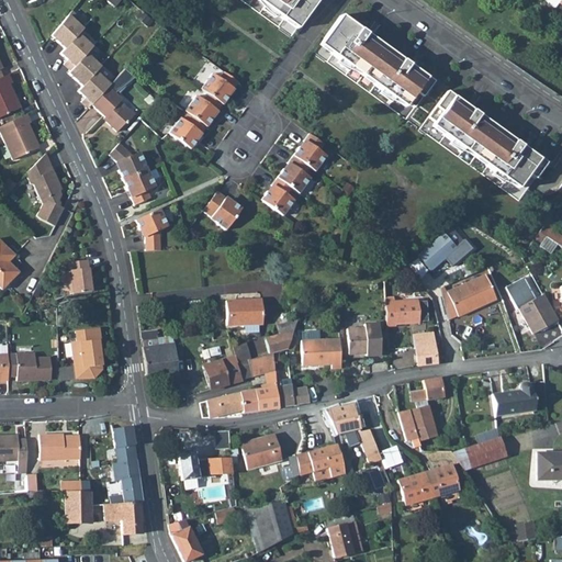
[(262,0),(267,2),(265,6),(284,21),(288,18),(299,26),(317,0),(316,0),(262,0)]
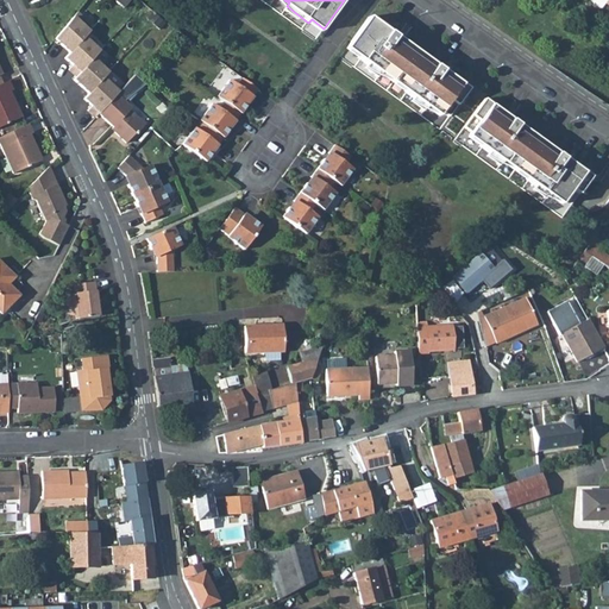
[(55,39),(70,52),(85,37),(89,31),(82,26),(87,22),(76,12),(55,39)]
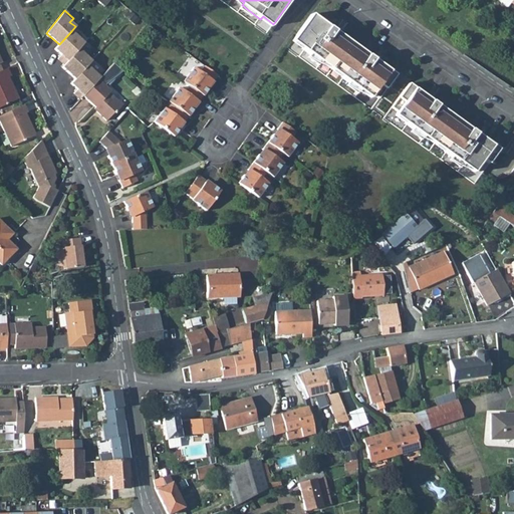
[(310,15),(293,38),(303,46),(301,49),(309,55),(320,63),(322,60),(342,74),(340,77),(348,83),(359,91),(361,88),(371,95),(372,94),(378,99),(396,75),(377,62),(376,63),(327,28),(327,27),(310,15)]
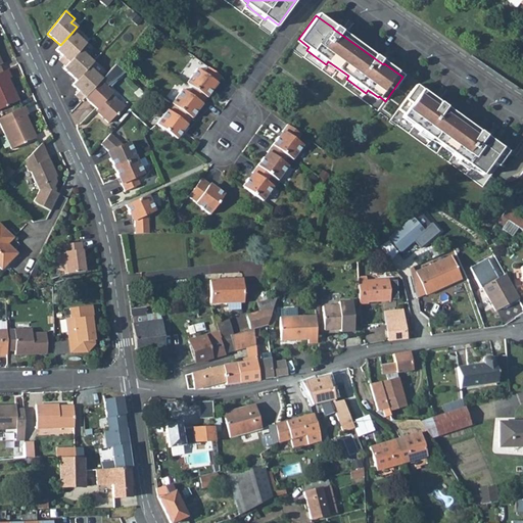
[(265,19),(276,28),(278,25),(268,16),(265,19)]
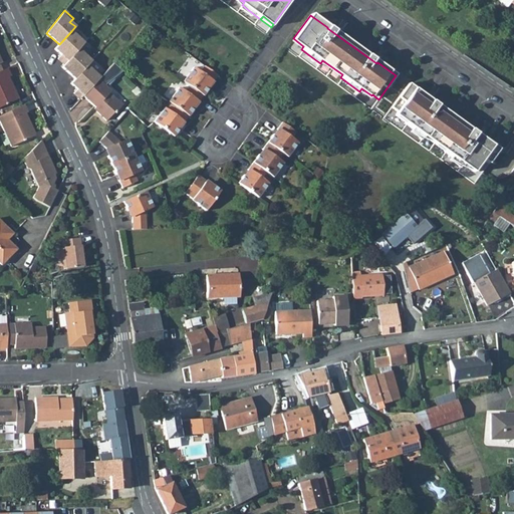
[(84,43),(71,31),(59,44),(55,48),(61,54),(58,58),(65,63),(81,46),(84,43)]
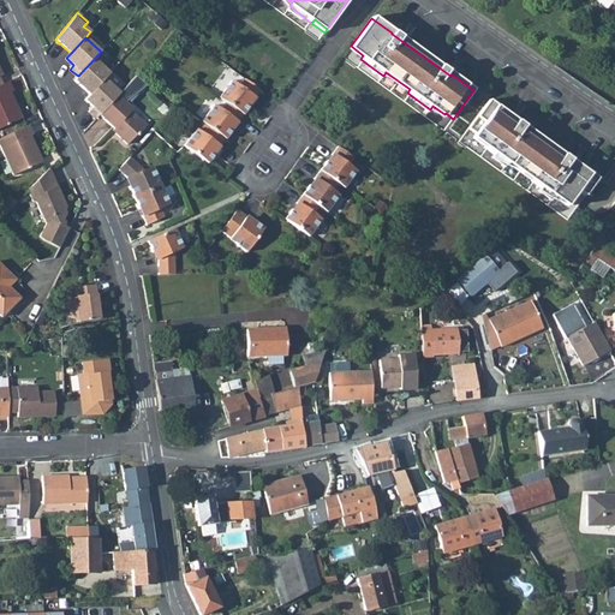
[(348,49),(360,59),(363,55),(351,46),(348,49)]
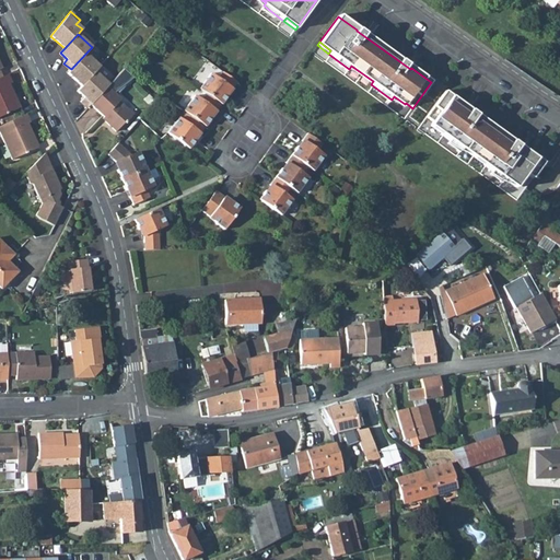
[(96,57),(89,50),(71,69),(68,73),(81,86),(94,72),(100,67),(93,61),(96,57)]
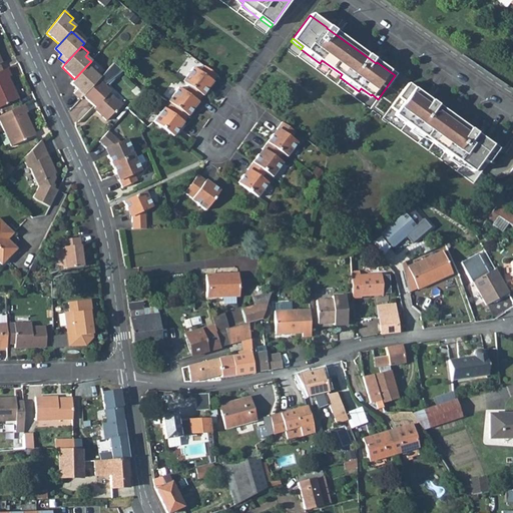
[(307,58),(318,66),(320,63),(309,55),(307,58)]
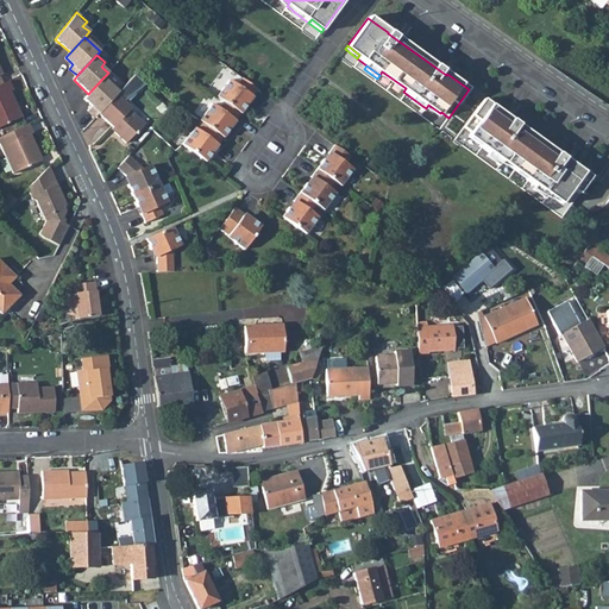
[(380,75),(403,92),(406,88),(382,71),(380,75)]
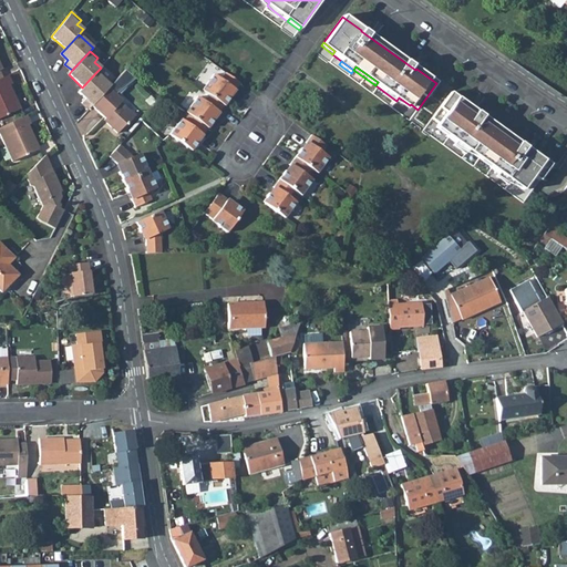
[(116,134),(124,125),(125,126),(134,117),(119,104),(121,102),(114,95),(116,93),(119,95),(125,89),(124,88),(134,79),(124,70),(110,86),(91,106),(104,119),(107,122),(106,124),(116,134)]
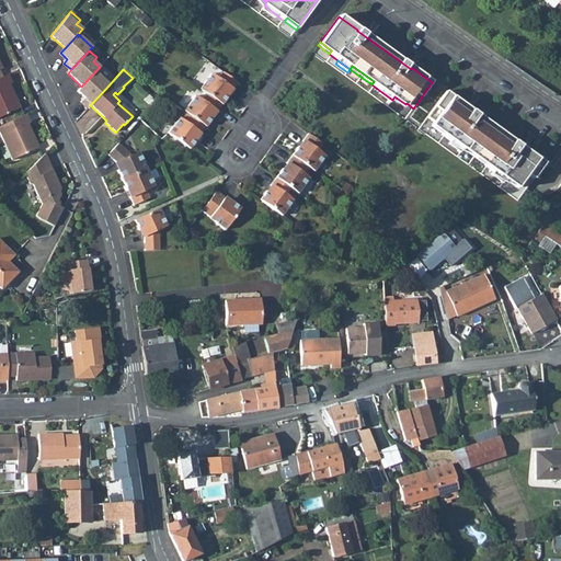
[(94,72),(81,87),(77,91),(84,98),(80,102),(88,107),(90,105),(109,86),(94,72)]
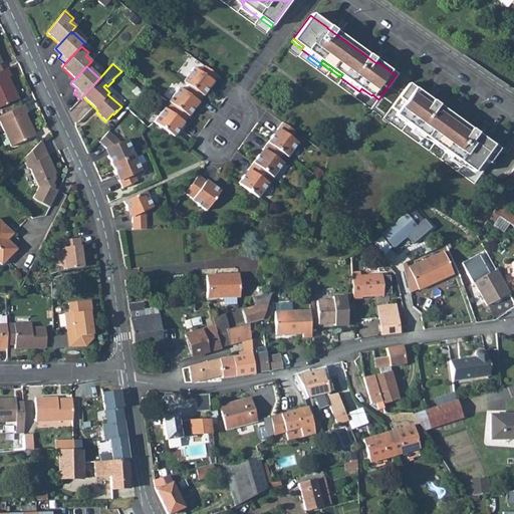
[(203,96),(209,87),(207,86),(211,81),(213,82),(218,75),(204,66),(200,72),(193,67),(183,81),(189,86),(203,96)]
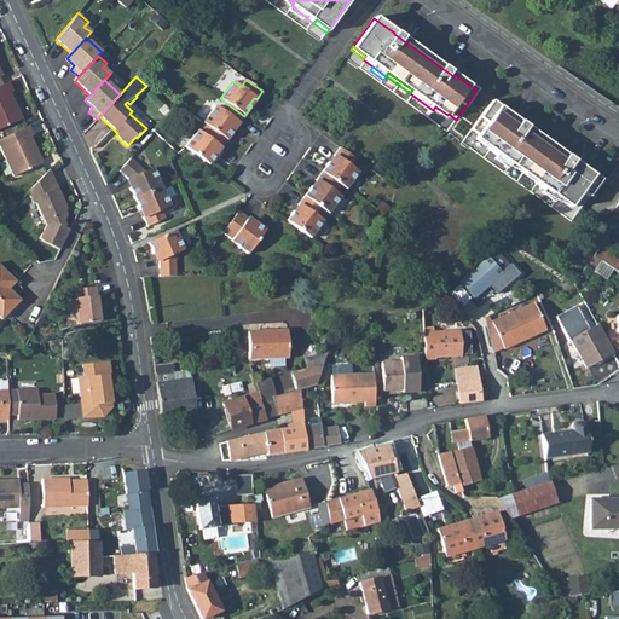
[(10,92),(12,91),(9,82),(3,86),(0,86),(0,129),(18,121),(11,105),(15,104),(10,92)]
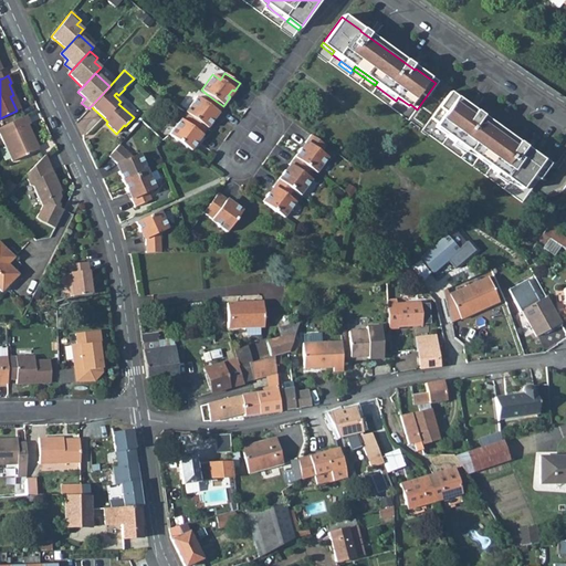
[(381,95),(394,104),(396,101),(384,92),(381,95)]
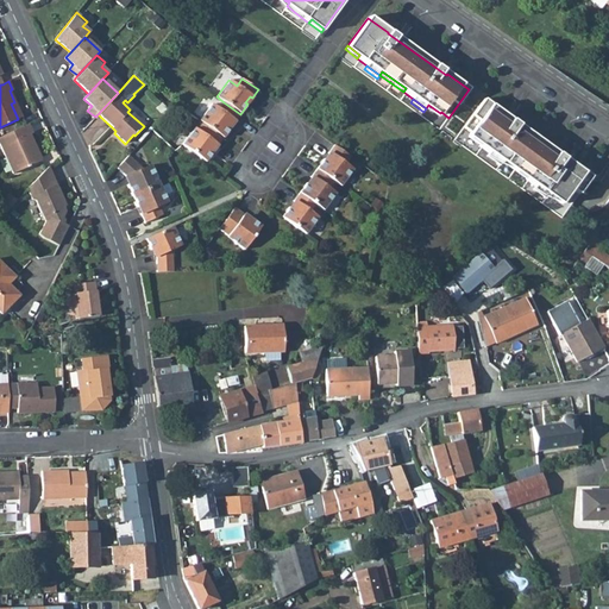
[(483,100),(463,127),(470,133),(469,135),(482,143),(479,146),(488,154),(502,163),(504,159),(528,176),(526,180),(534,187),(547,196),(550,193),(563,202),(571,190),(578,195),(591,177),(569,162),(567,164),(503,118),(504,115),(483,100)]
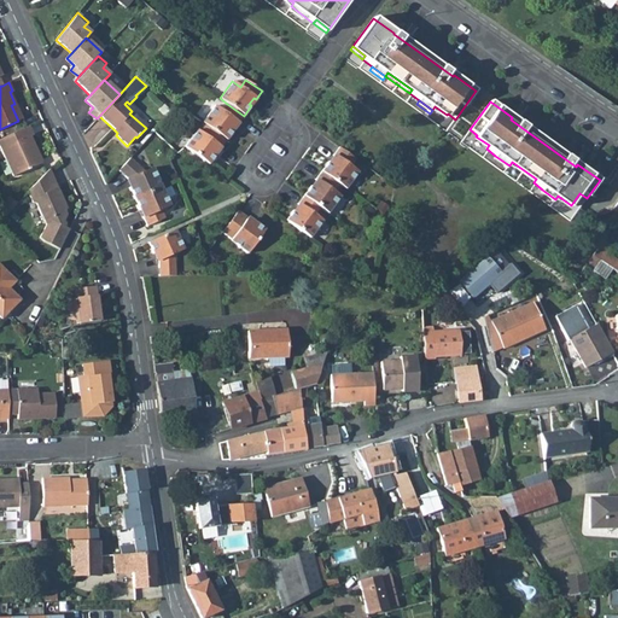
[(11,105),(18,121),(22,120),(15,104),(11,105)]
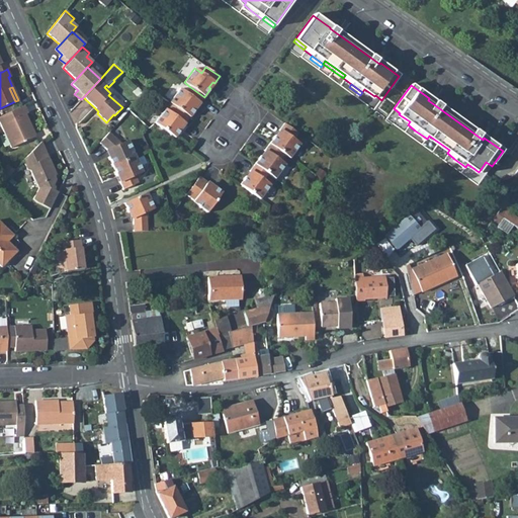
[(189,117),(195,109),(193,107),(197,102),(199,104),(204,97),(190,87),(186,93),(180,88),(170,103),(176,107),(189,117)]
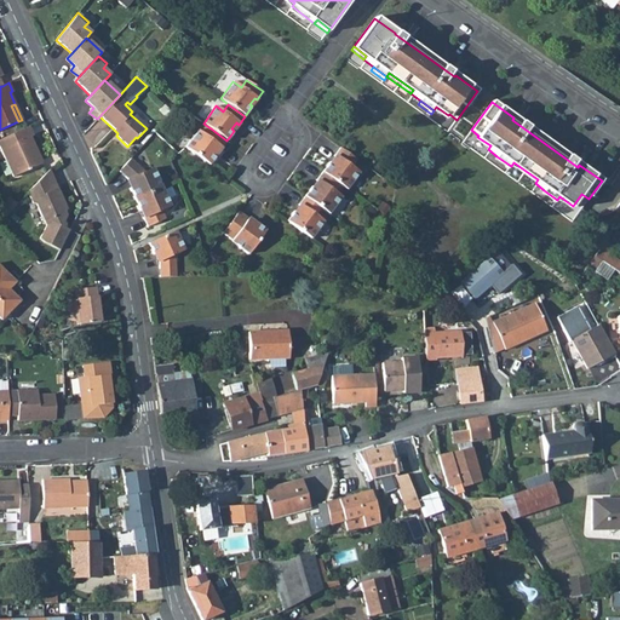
[(434,110),(446,119),(448,115),(436,107),(434,110)]
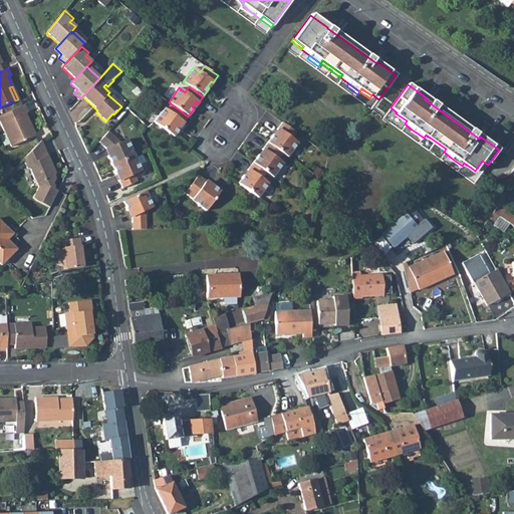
[(25,113),(27,112),(24,105),(0,115),(0,123),(11,147),(32,137),(26,124),(29,122),(25,113)]
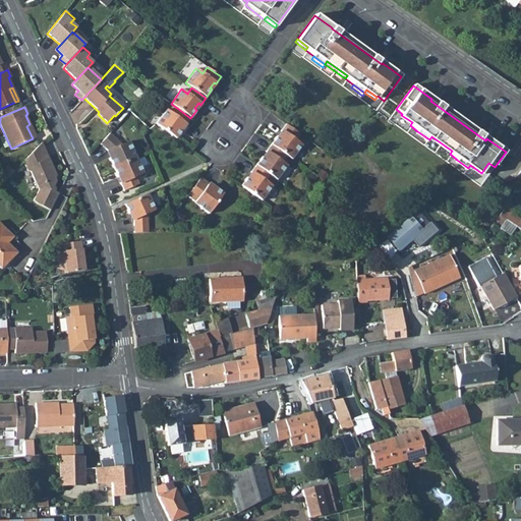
[(176,138),(182,130),(180,128),(183,123),(185,125),(190,118),(177,108),(172,114),(166,110),(156,124),(176,138)]
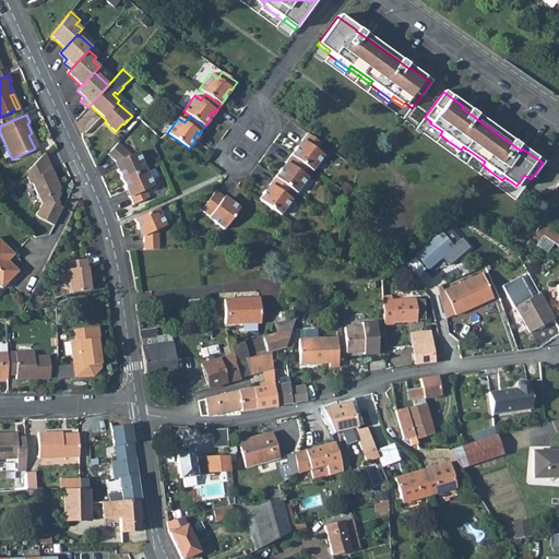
[(428,127),(440,134),(442,131),(430,123),(428,127)]
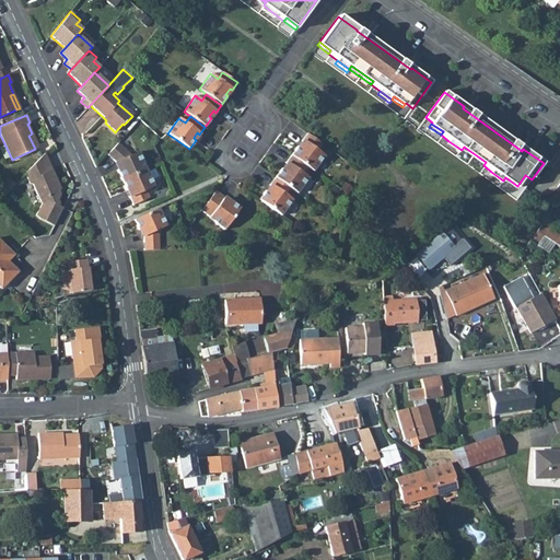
[(28,136),(35,149),(38,148),(32,133),(28,136)]
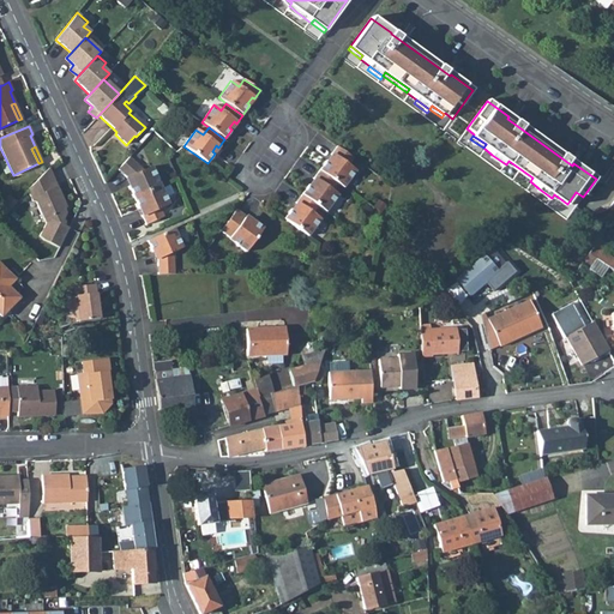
[(343,187),(355,170),(348,166),(353,158),(337,146),(331,155),(333,156),(329,162),(326,161),(319,170),(336,182),(343,187)]
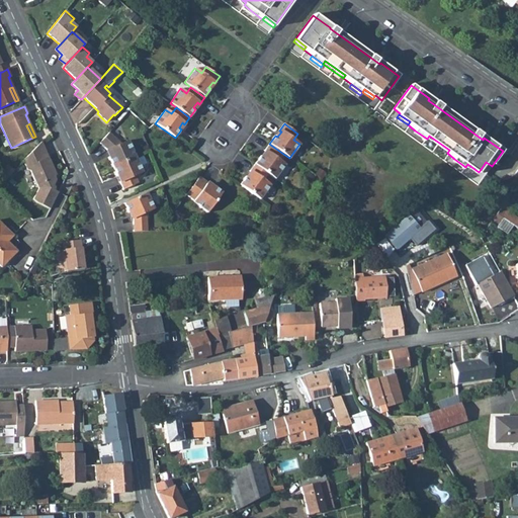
[(413,134),(424,142),(427,139),(415,131),(413,134)]
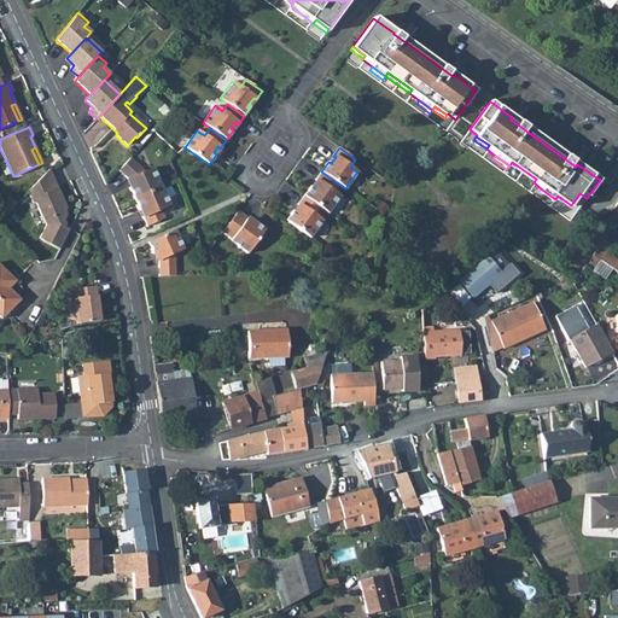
[(128,180),(129,180),(132,186),(129,187),(134,199),(161,187),(152,168),(145,172),(130,158),(118,170),(128,180)]
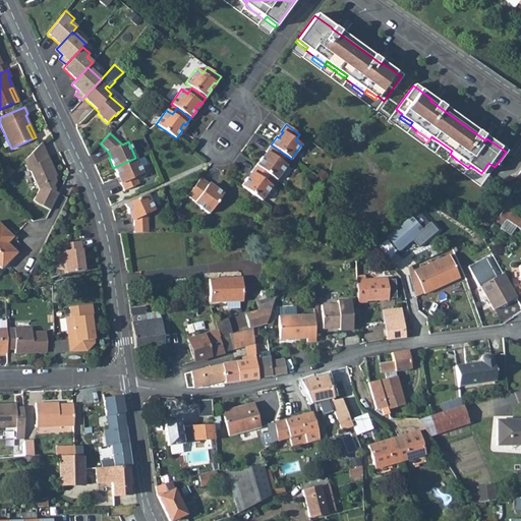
[(429,139),(450,154),(452,151),(431,136),(429,139)]
